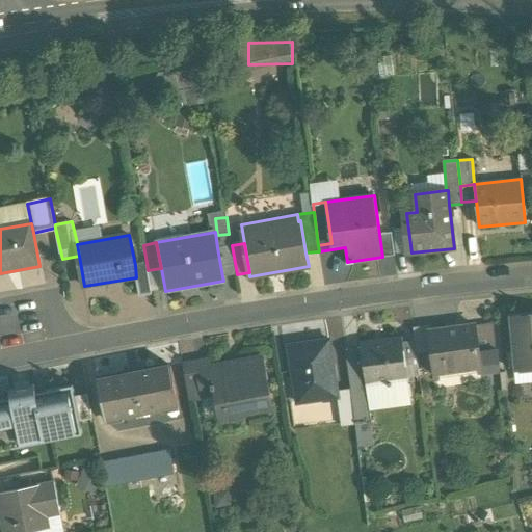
[(232,245),(217,247),(222,276),(237,274),(232,245)]
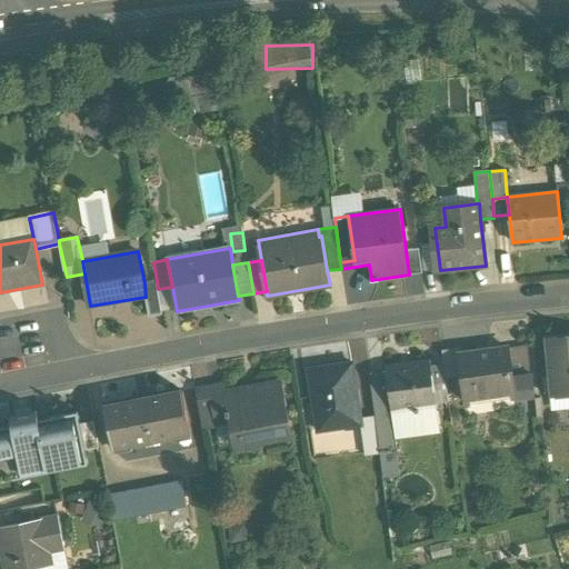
[(157,281),(145,283),(146,297),(150,317),(162,315),(158,289),(157,281)]
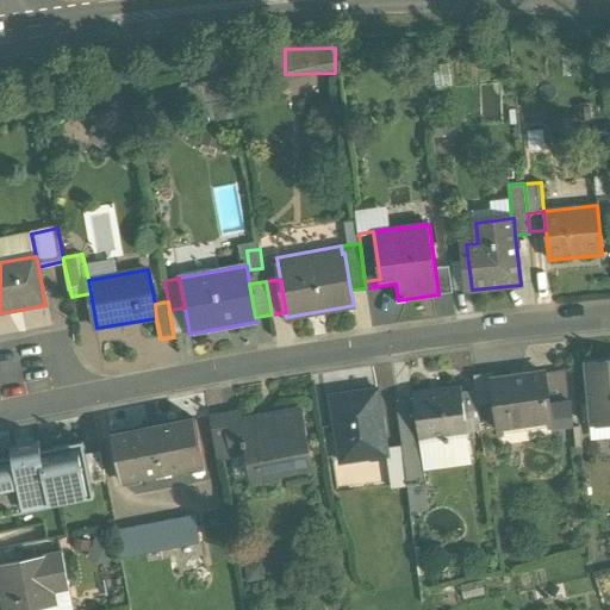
[(609,361),(585,363),(590,425),(609,423),(609,361)]
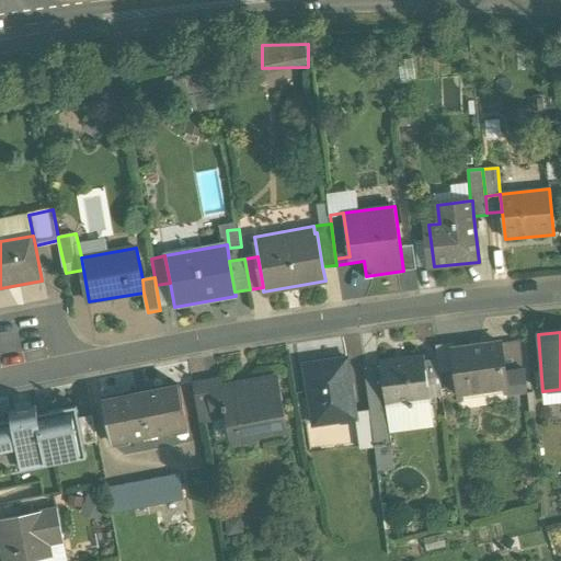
[(454,343),(436,346),(439,374),(455,371),(453,350),(455,350),(454,343)]
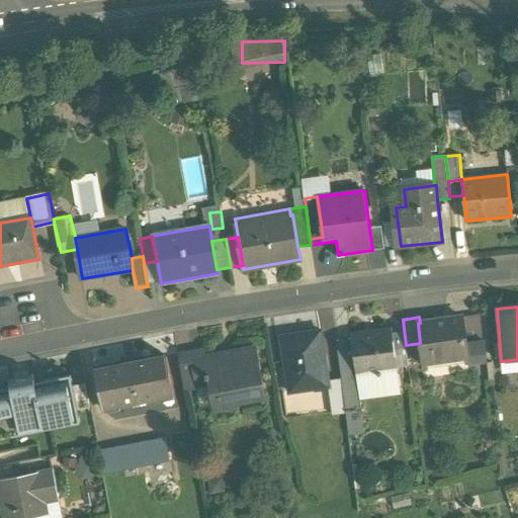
[(420,323),(418,323),(420,343),(424,367),(468,361),(462,317),(420,323)]
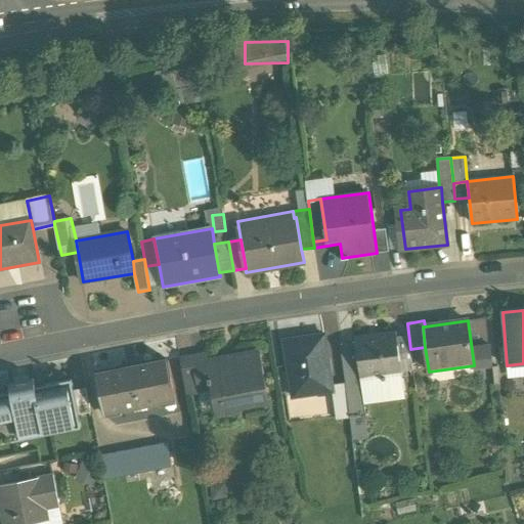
[(396,333),(355,339),(356,343),(361,380),(401,375),(396,333)]
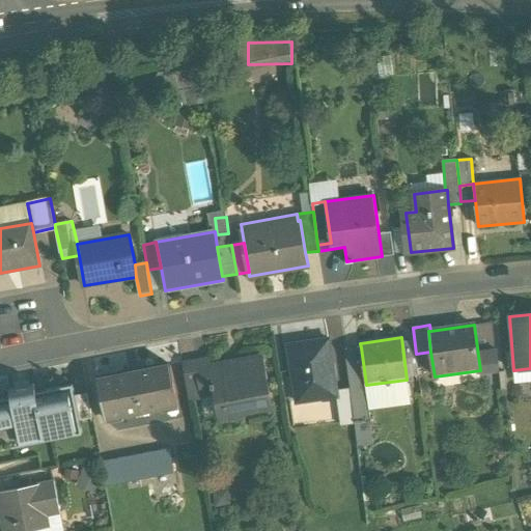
[(328,339),(288,344),(298,401),(337,395),(336,390),(328,339)]
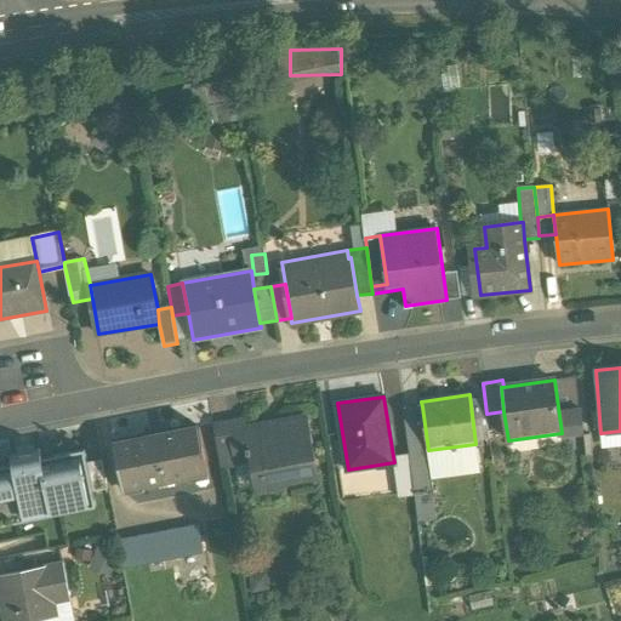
[(422,406),(404,409),(410,455),(409,455),(415,495),(433,493),(428,450),(422,406)]
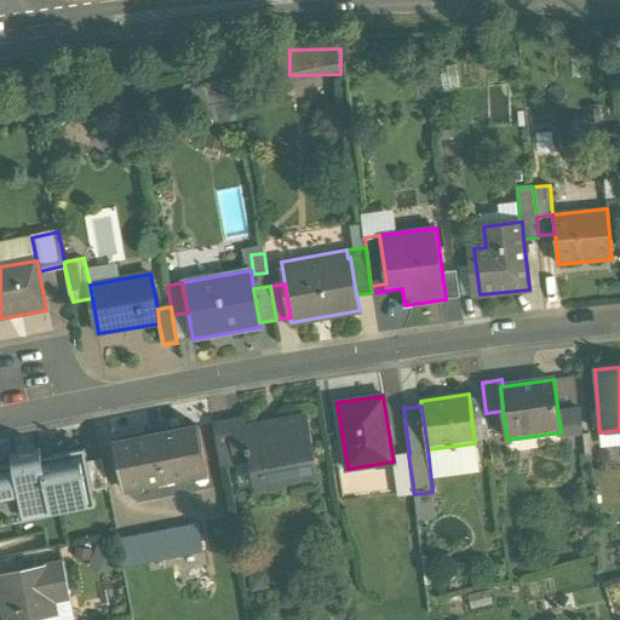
[(306,415),(246,428),(244,418),(227,422),(235,464),(250,461),(254,486),(317,475),(306,415)]
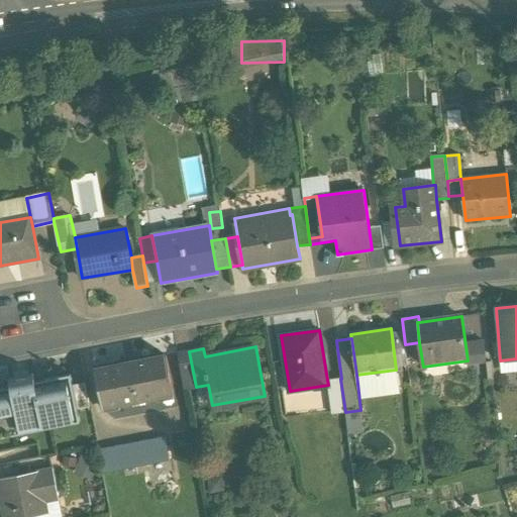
[(189,351),(178,353),(184,390),(196,387),(189,351)]
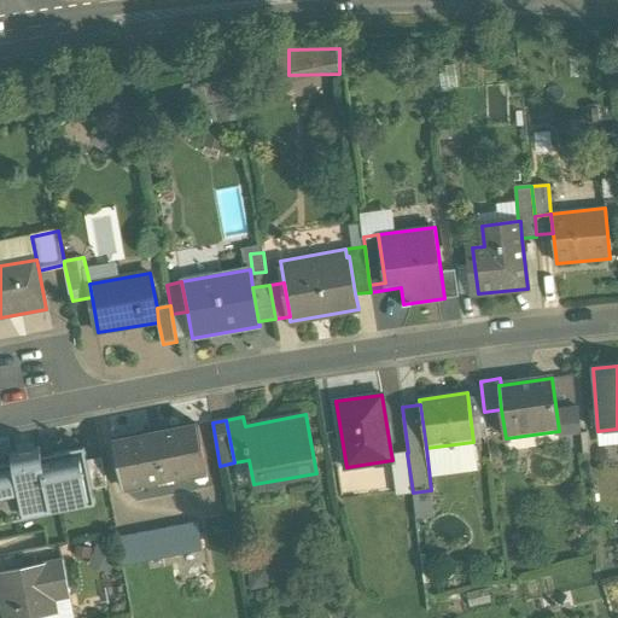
[(199,425),(114,441),(122,487),(208,471),(199,425)]
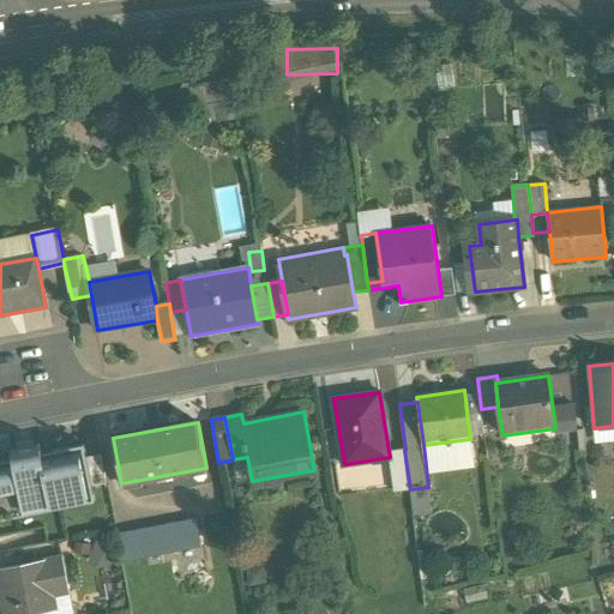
[(470,439),(423,445),(427,471),(474,465),(470,439)]
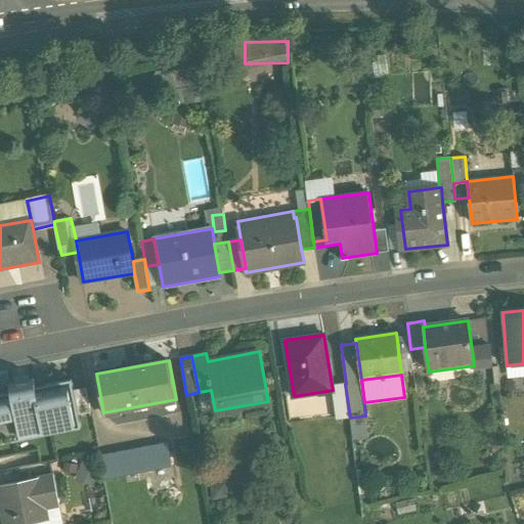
[(34,378),(9,383),(11,392),(0,393),(0,443),(35,437),(37,425),(47,427),(48,434),(81,428),(72,380),(36,387),(34,378)]
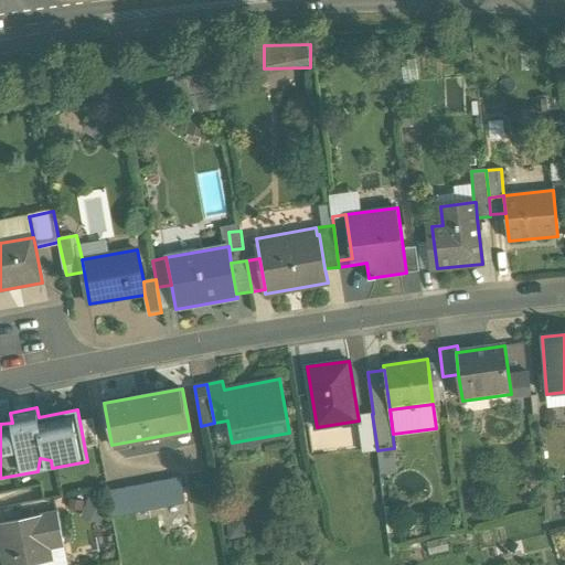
[(372,414),(358,415),(359,420),(362,452),(377,450),(372,414)]
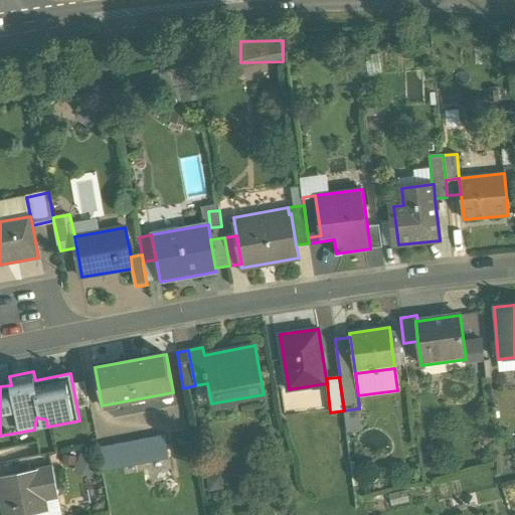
[(90,405),(84,381),(72,383),(77,407),(90,405)]
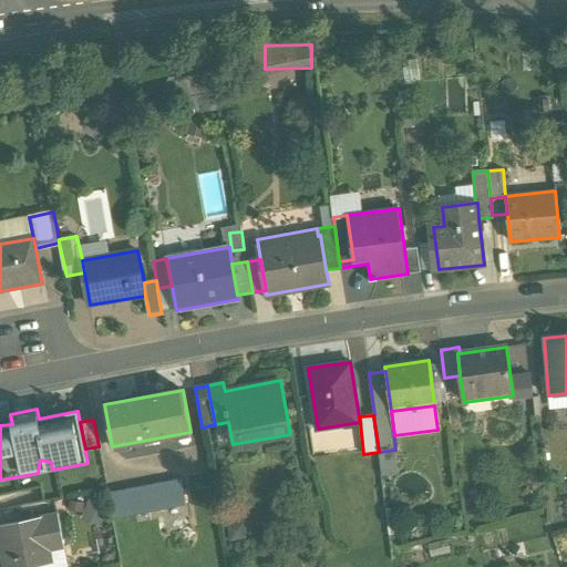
[(182,477),(107,493),(113,518),(186,504),(182,477)]
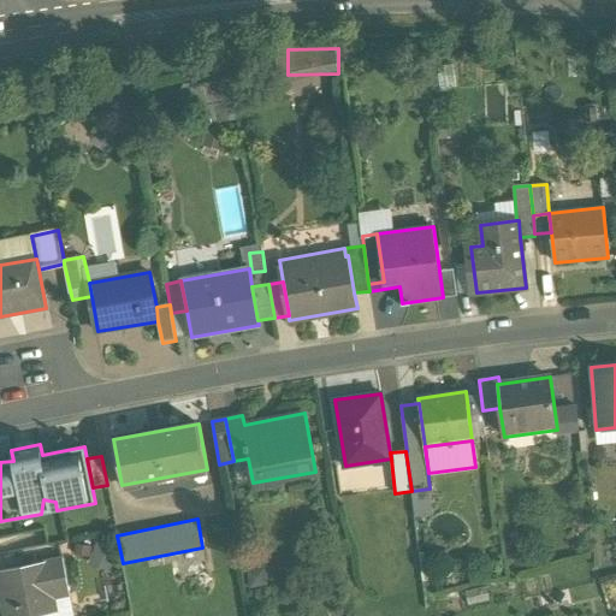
[(64,558),(0,570),(0,584),(6,615),(40,615),(57,612),(53,591),(70,587),(64,558)]
